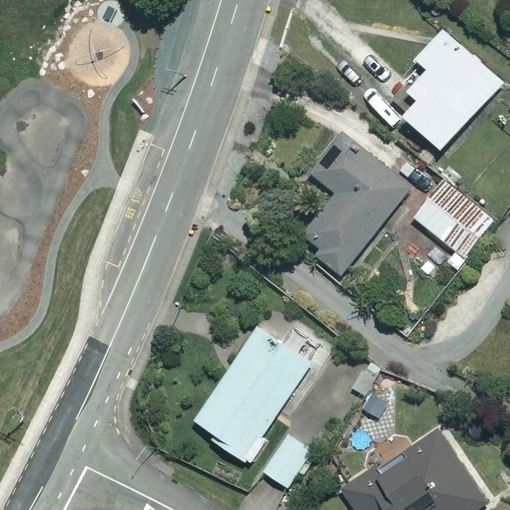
[(422,102),(407,119),(440,150),(503,82),(444,27),(414,59),(427,71),(409,90),(422,102)]
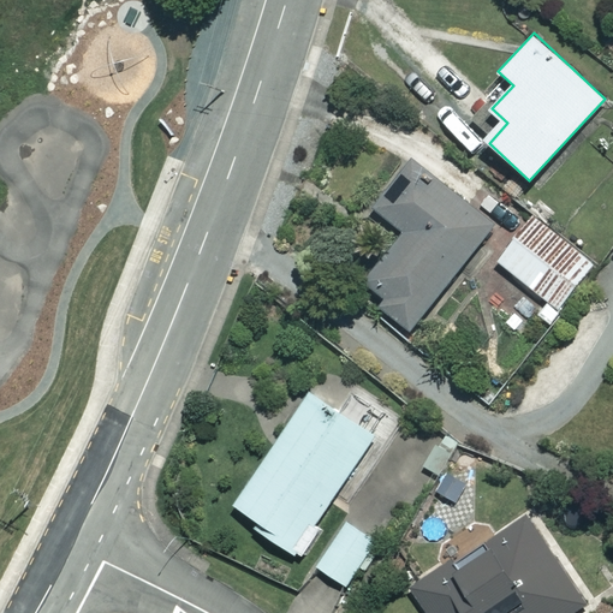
[(378,310),(414,335),(495,216),(408,156),(369,212),(402,233),(368,281),(388,295),(378,310)]
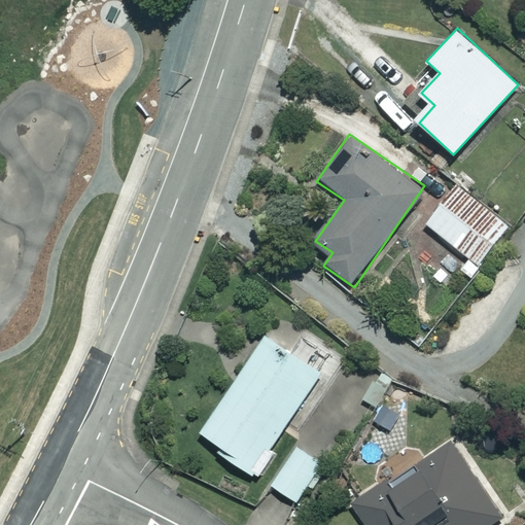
[(456,186),(425,226),(478,266),(508,225),(456,186)]
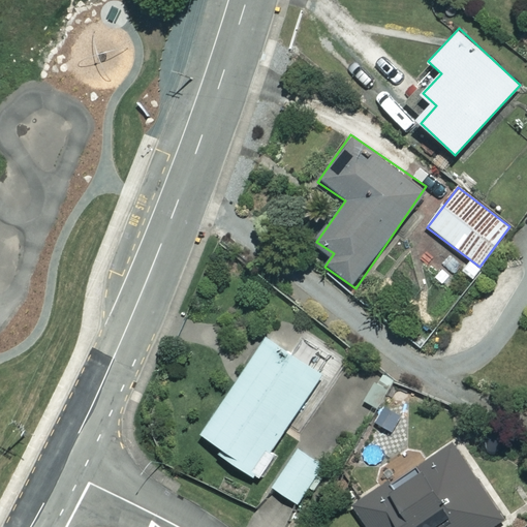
[(212,414),(200,431),(228,450),(224,457),(253,476),(322,373),(266,335),(212,414)]
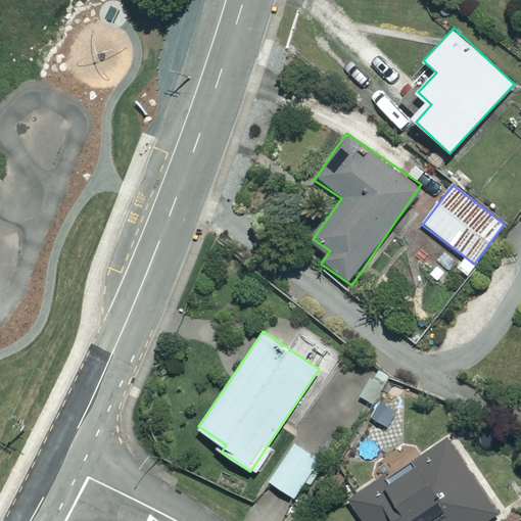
[(488,520),(500,514),(451,435),(347,501),(360,520),(488,520)]
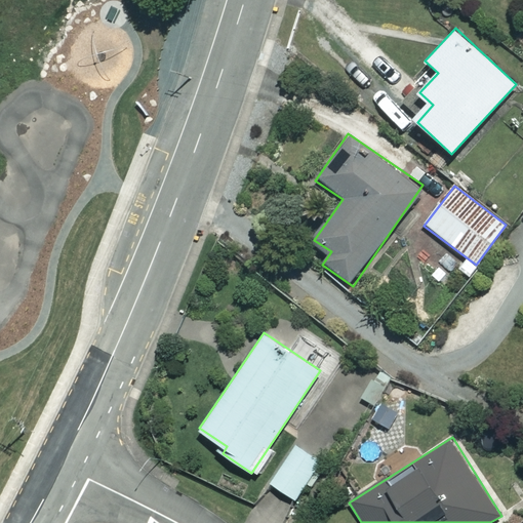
[(299,443),(272,487),(297,504),(325,459),(299,443)]
